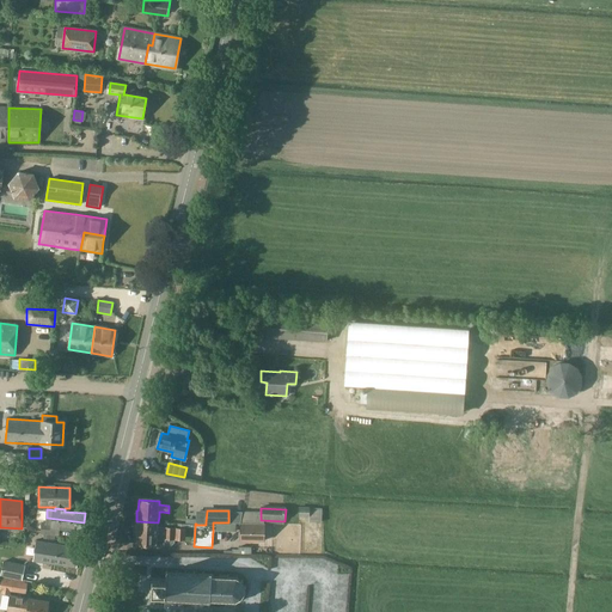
[(59,536),(60,528),(84,531),(84,522),(47,518),(46,522),(42,522),(41,533),(59,536)]
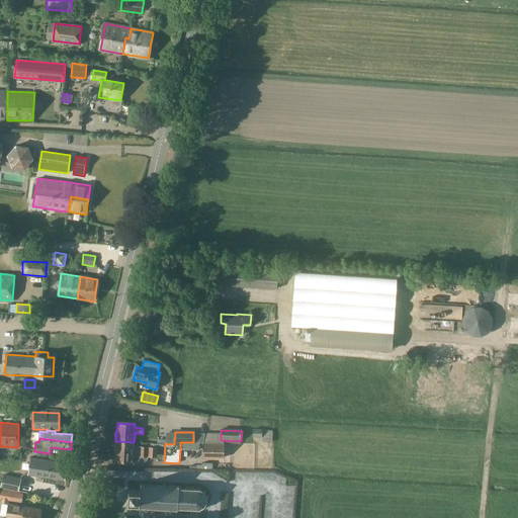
[(115,441),(114,451),(115,451),(141,452),(141,447),(138,447),(134,446),(134,442),(115,441)]
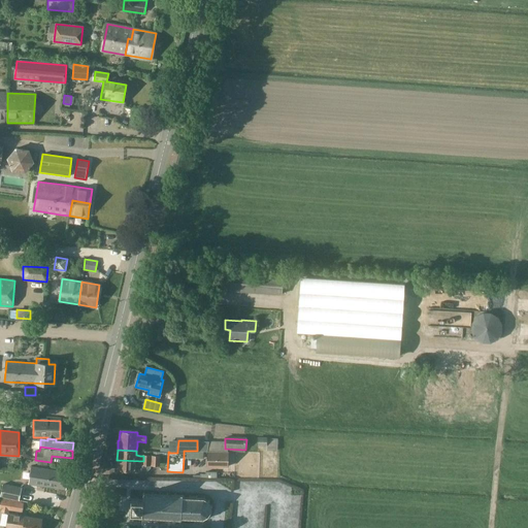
[(228,467),(229,452),(206,452),(207,467),(228,467)]
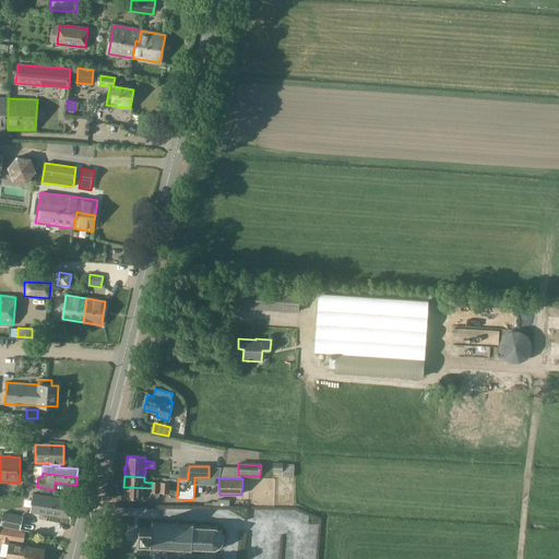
[(152,488),(151,492),(159,494),(161,482),(152,482),(152,483),(152,488)]
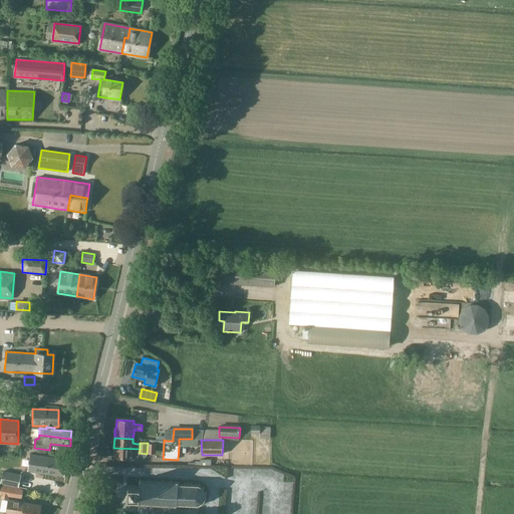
[(148,443),(147,454),(156,454),(156,444),(148,443)]
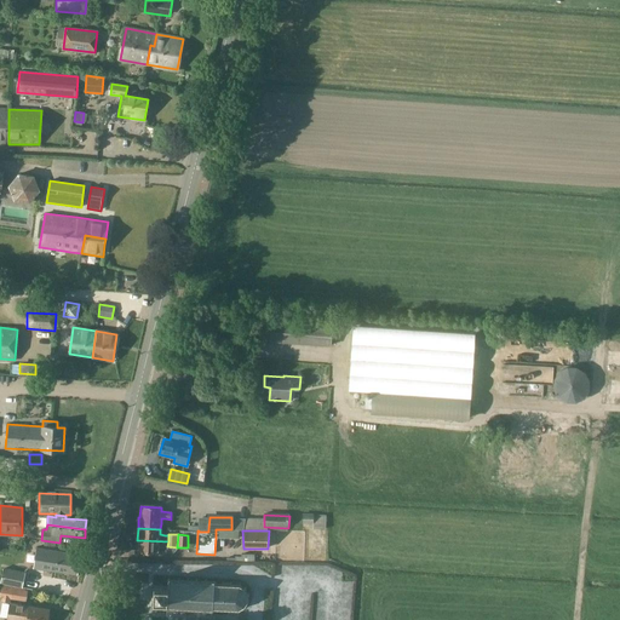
[(138,540),(138,551),(160,552),(160,547),(167,549),(167,546),(168,541),(138,540)]
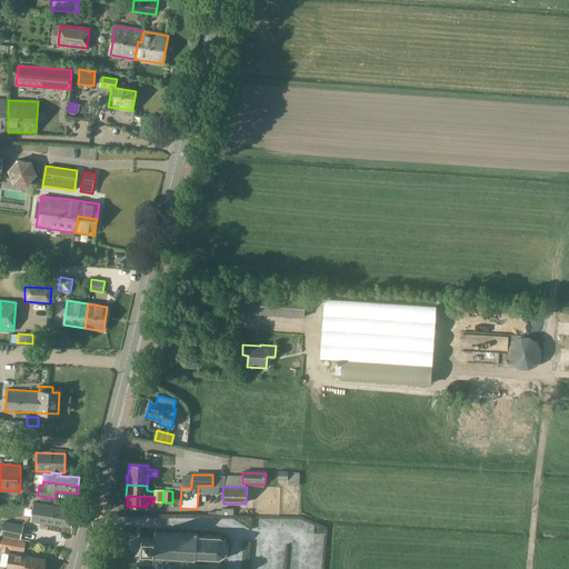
[(56,526),(59,507),(32,502),(30,521),(56,526)]
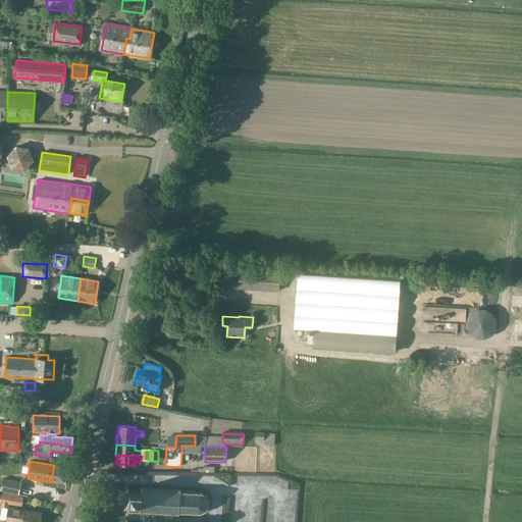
[(62,484),(65,467),(54,465),(51,482),(62,484)]
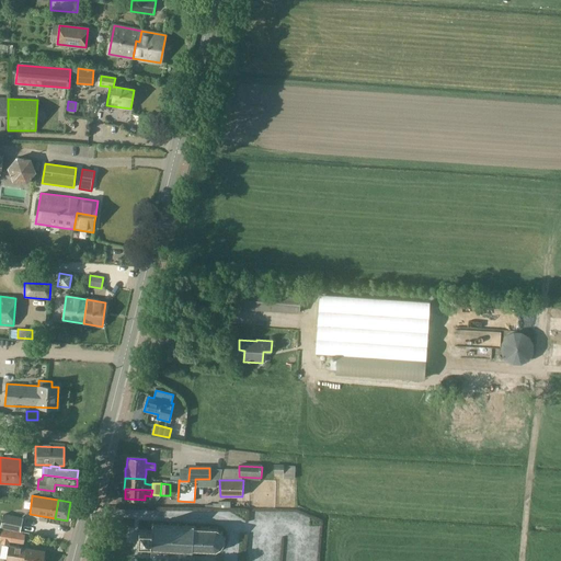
[(0,528),(20,531),(23,518),(3,514),(0,528)]
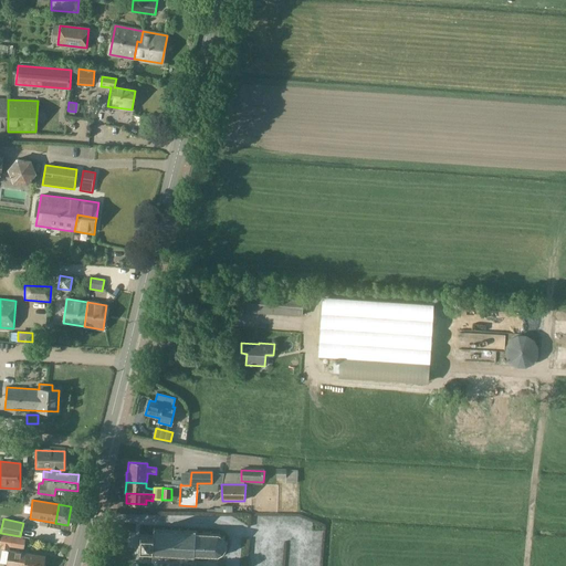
[(161,555),(161,556),(163,557),(164,555),(169,555),(169,557),(171,557),(171,555),(177,555),(177,557),(179,557),(179,556),(186,556),(186,558),(187,558),(187,556),(194,556),(194,557),(196,557),(196,555),(201,555),(201,557),(203,557),(203,555),(209,555),(209,557),(210,557),(210,555),(217,556),(217,557),(218,557),(218,555),(221,554),(223,555),(224,554),(222,553),(226,549),(227,549),(228,548),(226,547),(227,544),(229,544),(228,543),(227,543),(224,538),(226,537),(224,536),(223,537),(220,535),(220,534),(219,533),(219,535),(212,535),(212,533),(211,533),(211,535),(206,534),(206,533),(203,532),(203,534),(199,534),(199,533),(198,533),(198,532),(196,532),(189,532),(189,530),(188,530),(188,532),(181,531),(181,530),(180,530),(180,531),(174,531),(174,528),(171,528),(171,531),(165,531),(166,528),(164,528),(164,531),(156,530),(156,527),(155,527),(155,535),(154,535),(140,534),(140,548),(145,548),(147,551),(148,551),(150,548),(153,548),(152,556),(154,556),(154,554),(161,555)]
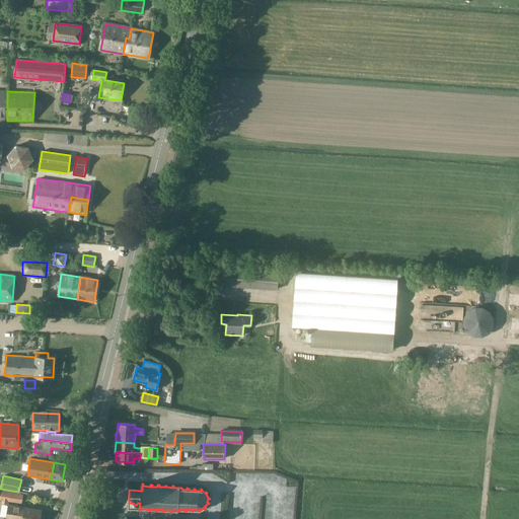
[(21,493),(0,490),(0,491),(0,500),(1,500),(1,503),(8,505),(9,501),(22,504),(23,494),(21,494),(21,493)]
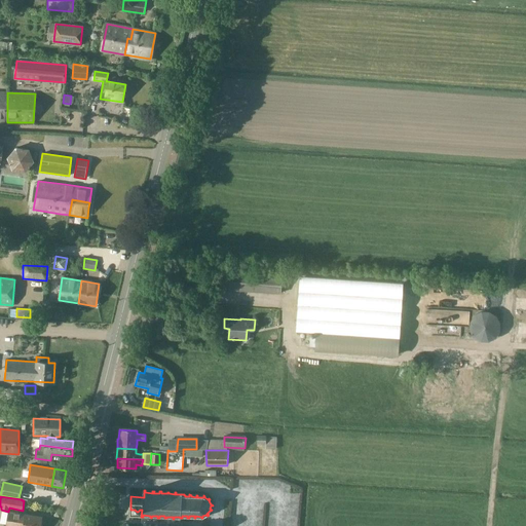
[(5,525),(23,525),(25,515),(8,512),(5,525)]
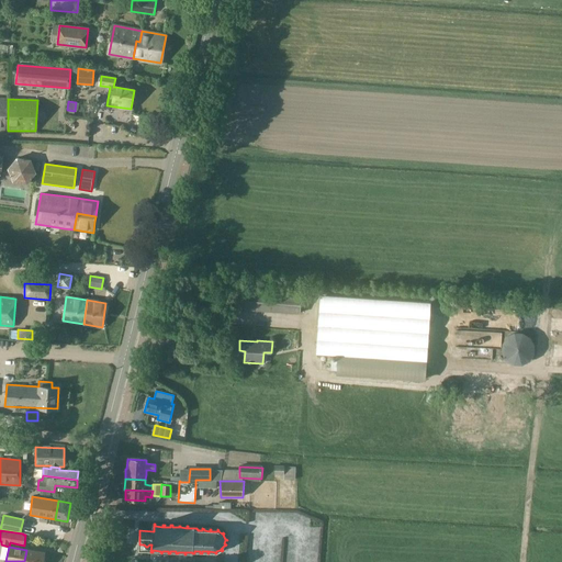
[(26,550),(24,561),(43,561),(45,552),(26,550)]
